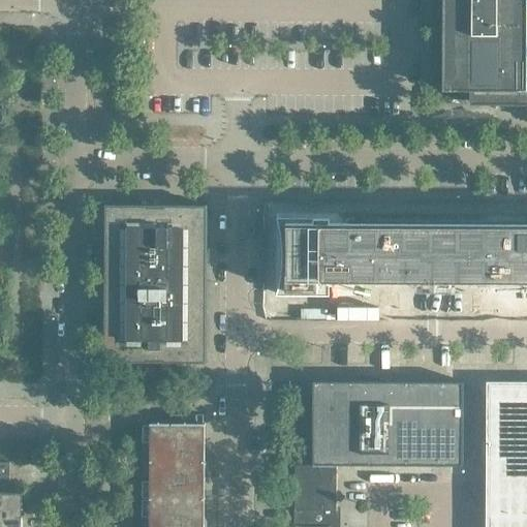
[(526,61),(525,61),(525,0),(442,0),(442,92),(469,92),(469,106),(478,106),(526,106),(526,61)]
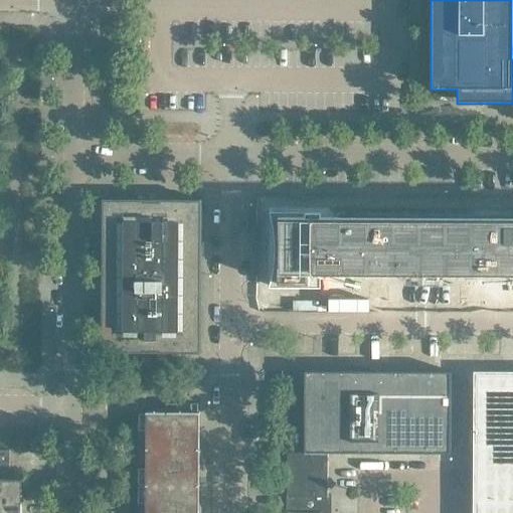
[(199,354),(200,247),(200,201),(160,201),(160,202),(147,202),(142,202),(142,201),(102,201),(101,354),(199,354)]
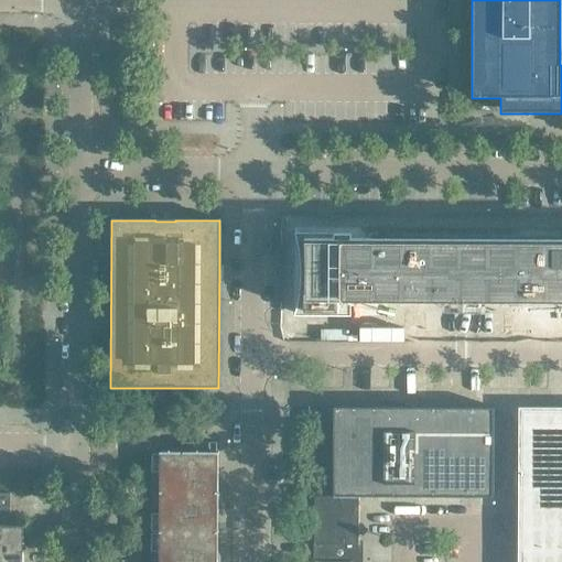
[(561,302),(561,238),(369,238),(369,240),(363,240),(363,239),(361,238),(360,238),(358,238),(357,238),(356,238),(355,239),(354,240),(338,240),(338,237),(295,237),(298,242),(298,246),(299,252),(300,258),(301,265),(301,267),(301,273),(301,277),(301,282),(301,289),(300,298),(299,303),(298,306),(296,310),(295,315),(338,315),(338,301),(561,302)]
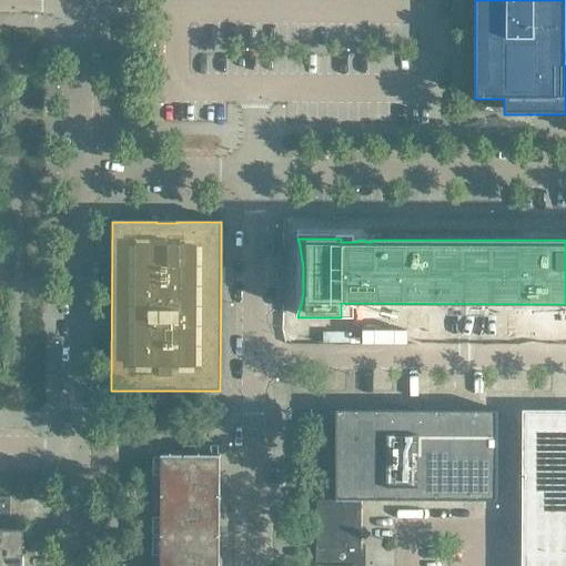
[(335,427),(335,411),(310,411),(310,427),(335,427)]
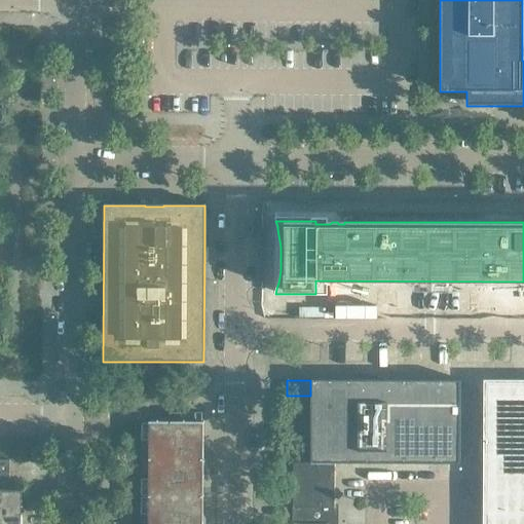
[(459,464),(459,381),(365,380),(365,391),(348,391),(348,380),(310,380),(310,396),(309,463),(333,464),(459,464)]
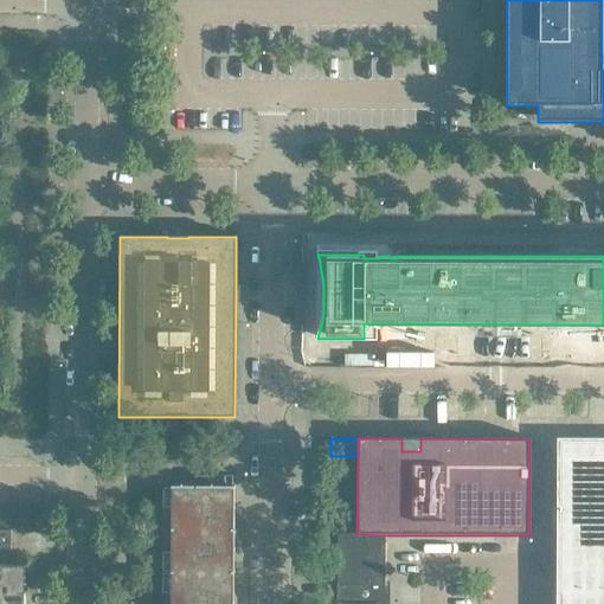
[(603,603),(603,439),(556,439),(554,603),(603,603)]
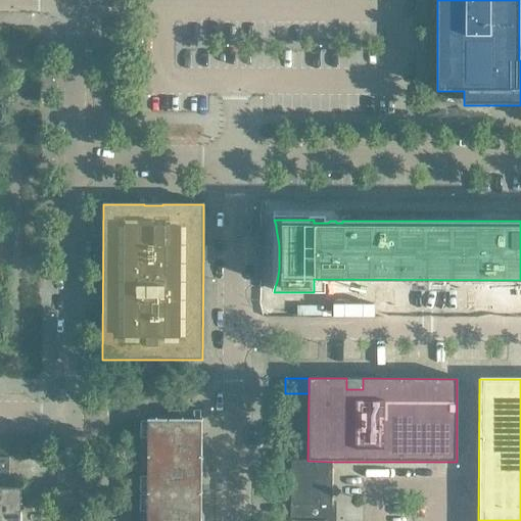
[(200,520),(200,506),(201,420),(147,420),(146,520),(200,520)]
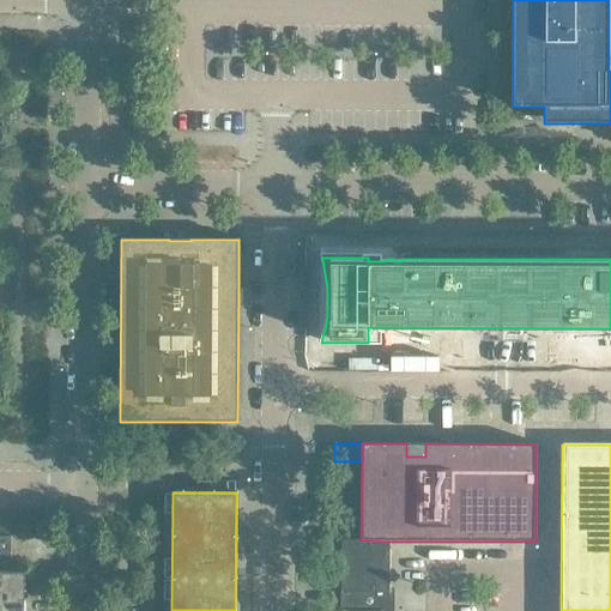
[(0,556),(10,556),(10,539),(0,538),(0,556)]
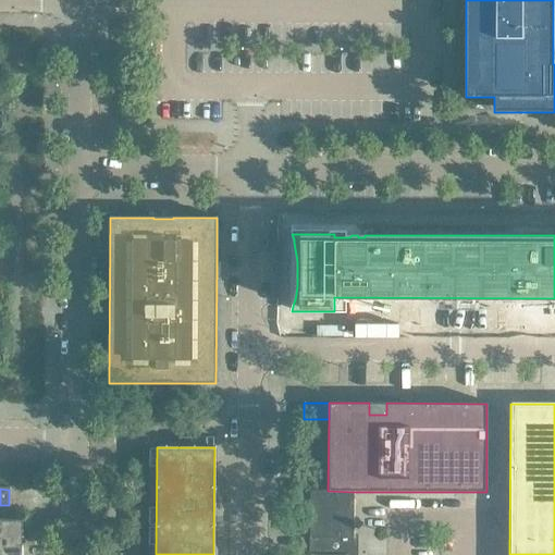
[(353,492),(328,491),(309,491),(309,539),(353,540),(353,492)]
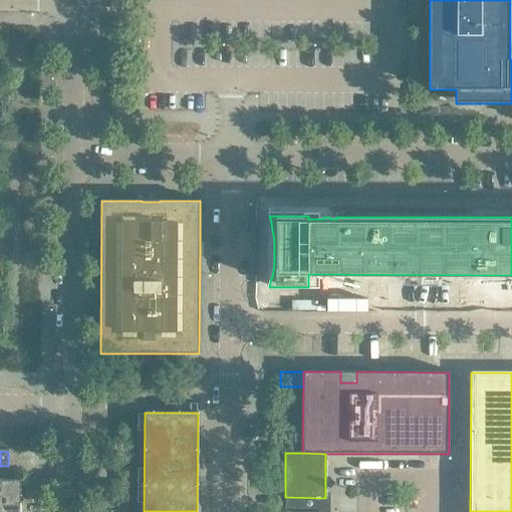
[(0,480),(8,480),(8,466),(0,466),(0,480)]
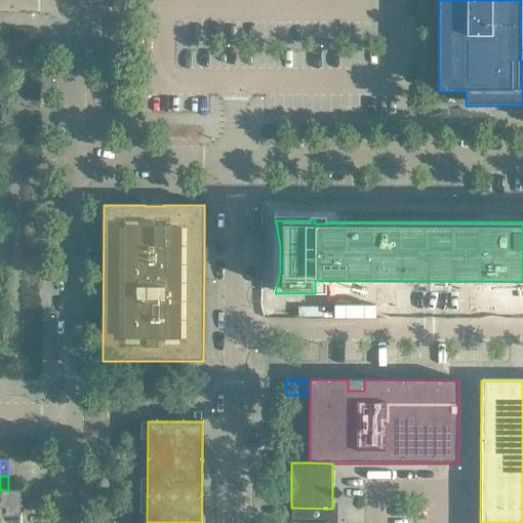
[(21,514),(21,490),(8,490),(0,490),(0,514),(15,514),(21,514)]
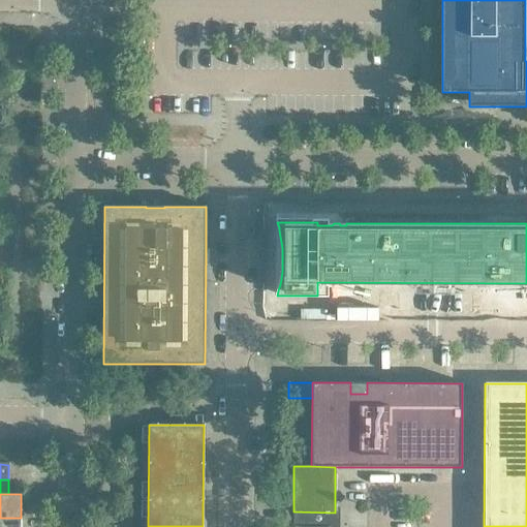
[(21,526),(21,518),(16,518),(0,518),(0,526),(21,526)]
